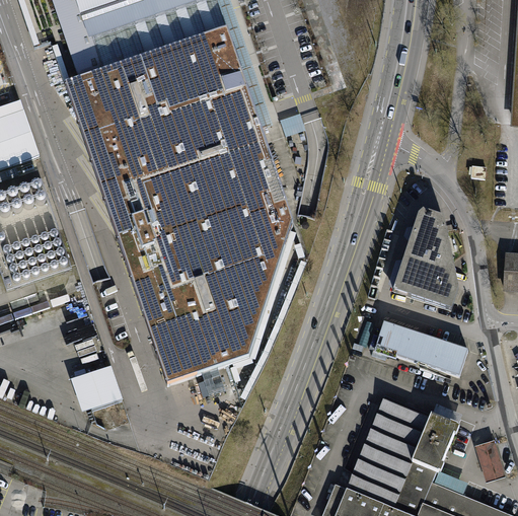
[(293,222),(253,112),(215,0),(17,0),(33,48),(50,42),(65,85),(167,384),(249,357),(293,222)]
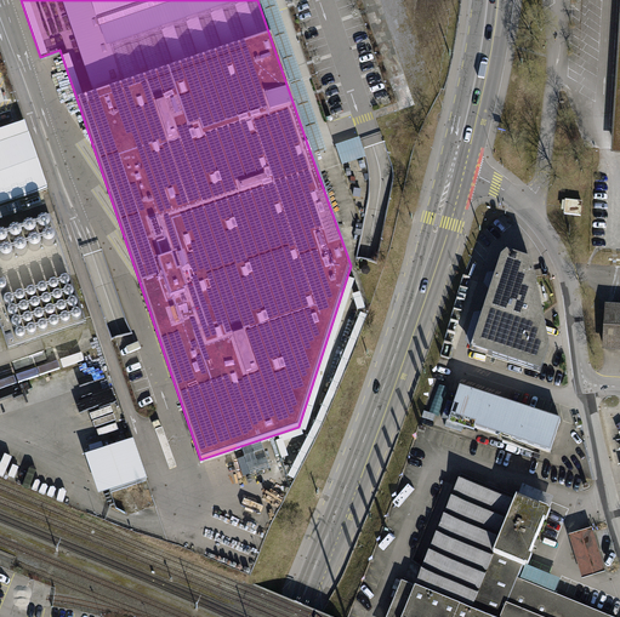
[(24,119),(0,127),(0,200),(46,184),(24,119)]
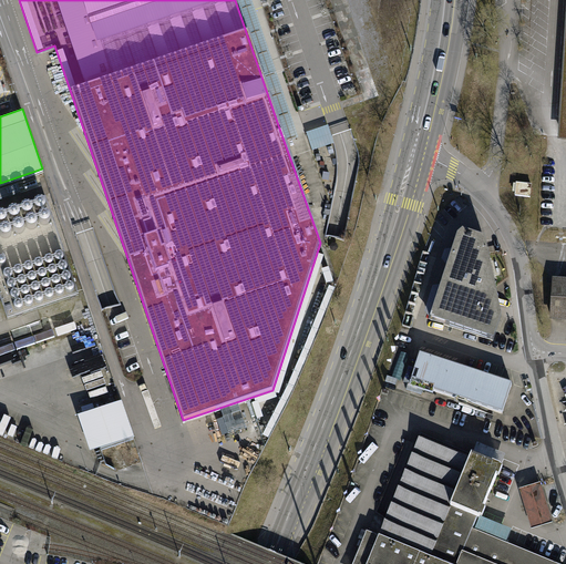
[(531,184),(514,183),(514,196),(530,197),(531,184)]
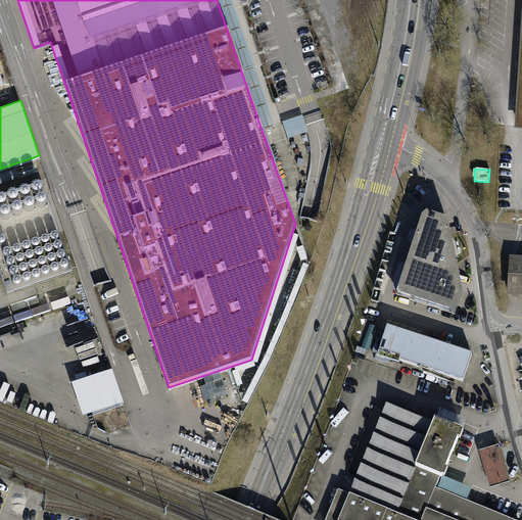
[(42,178),(0,191),(0,272),(6,291),(73,270),(42,178)]
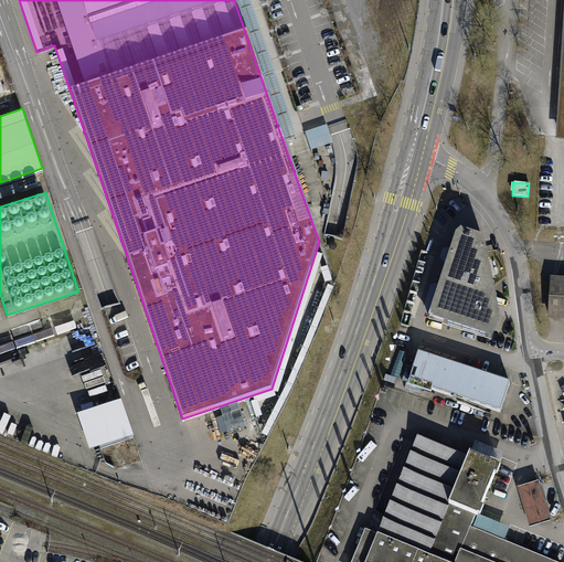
[(498,309),(481,233),(461,225),(455,231),(427,315),(490,336),(498,309)]
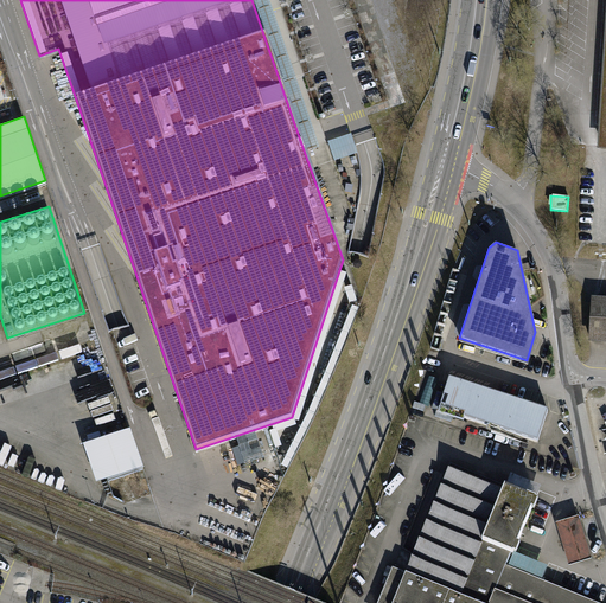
[(605,300),(592,300),(589,335),(605,335),(605,300)]
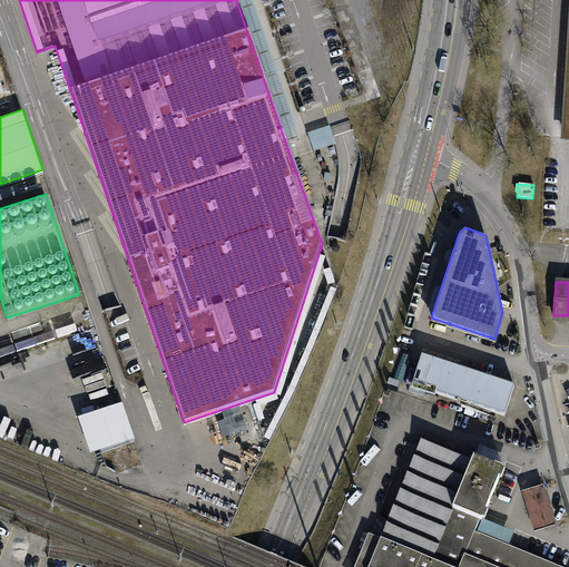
[(40,319),(10,329),(13,336),(42,326),(40,319)]
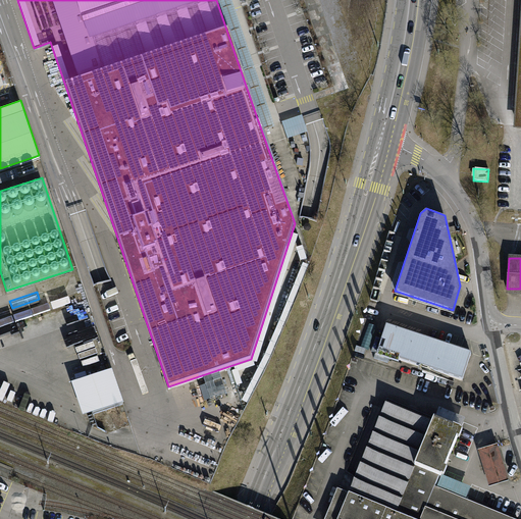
[(471,346),(386,318),(375,351),(460,378),(471,346)]
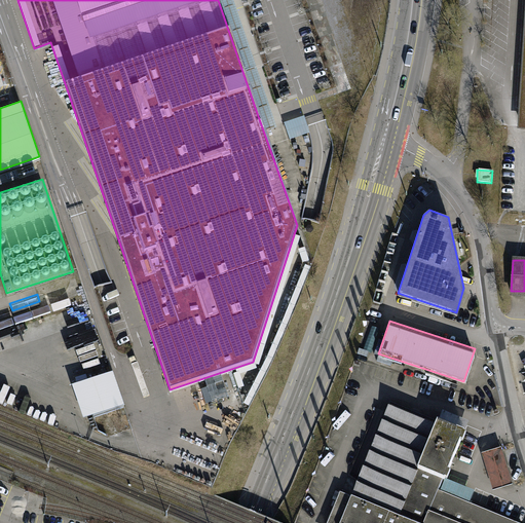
[(110,371),(71,384),(82,417),(122,404),(110,371)]
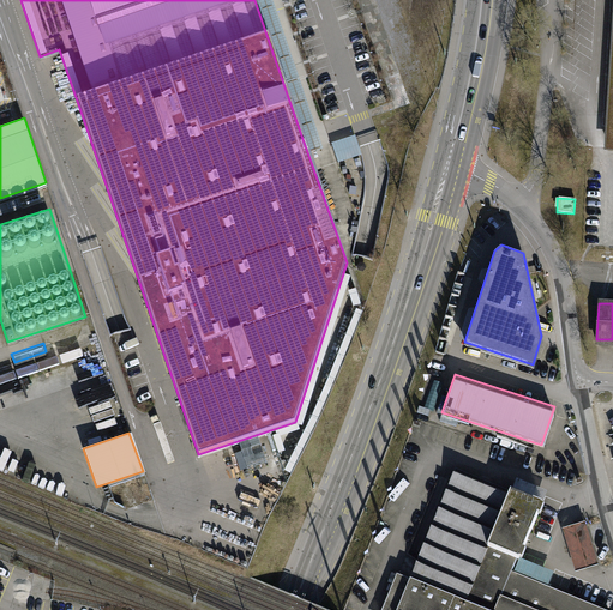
[(540,517),(545,506),(511,493),(451,467),(448,476),(440,472),(408,551),(416,555),(409,572),(396,566),(377,609),(605,609),(511,572),(516,560),(521,561),(526,551),(522,550),(538,515),(540,517)]
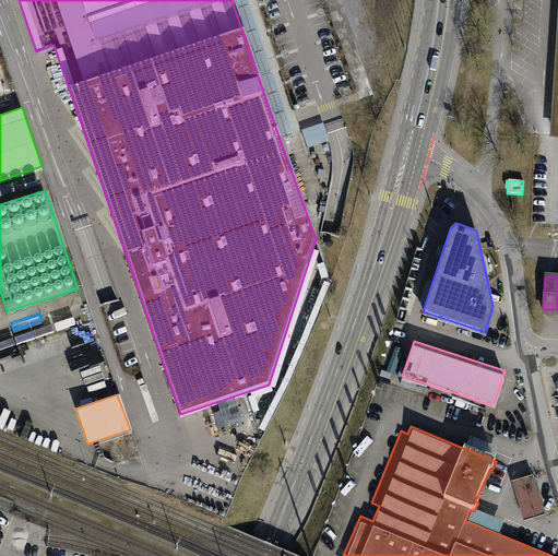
[(472,436),(469,444),(478,448),(482,439),(472,436)]
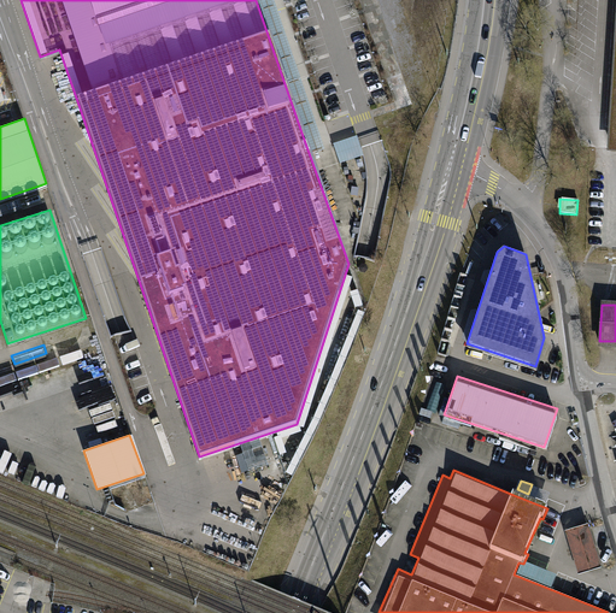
[(587,522),(563,529),(578,572),(600,565),(587,522)]
